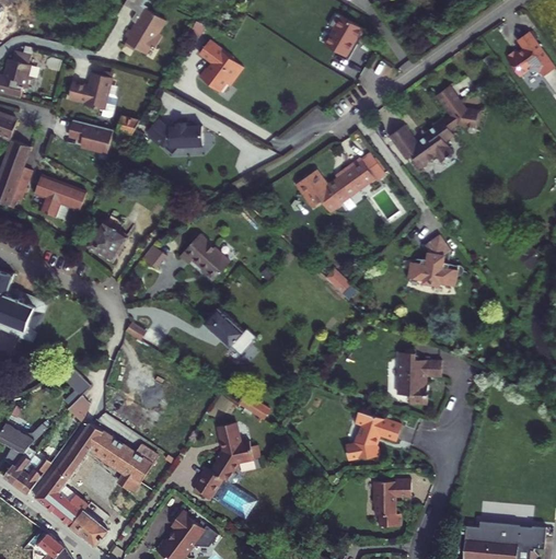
[(143,0),(125,0),(123,6),(136,13),(130,22),(136,25),(130,32),(127,30),(123,36),(126,39),(123,45),(132,51),(134,49),(143,56),(149,48),(153,51),(161,38),(157,35),(165,22),(140,7),(143,0)]
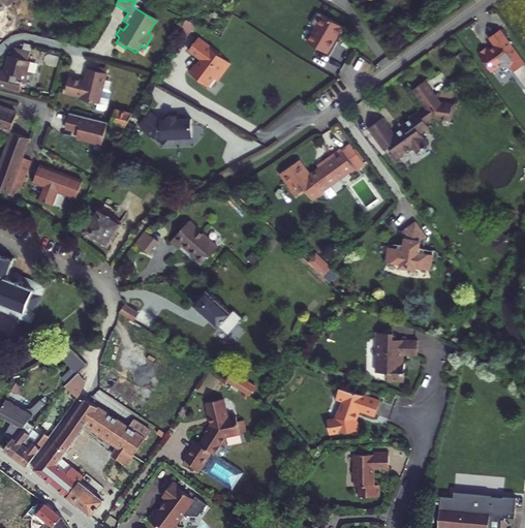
[(9,10),(0,7),(0,36),(3,38),(9,10)]
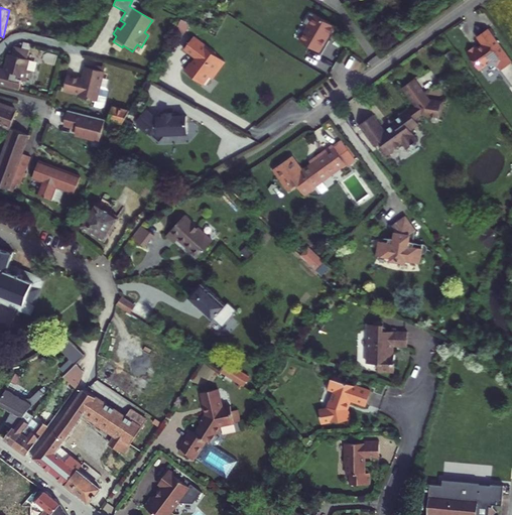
[(340,27),(314,13),(307,25),(310,26),(301,42),(324,55),(340,27)]
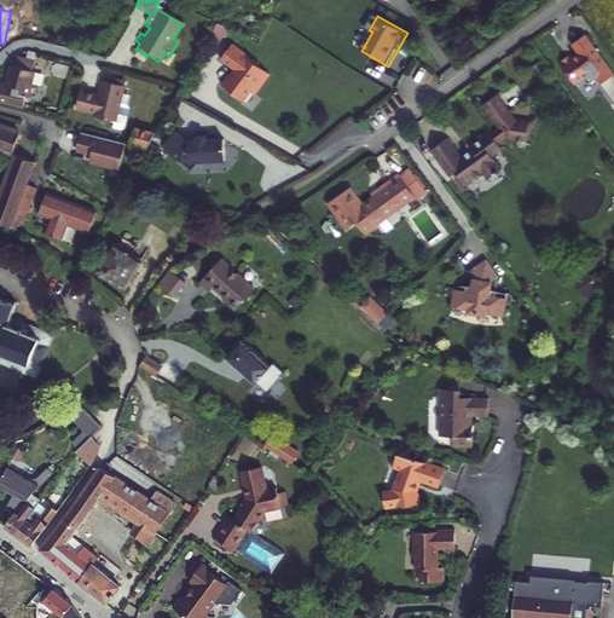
[(567,62),(566,59),(555,68),(569,91),(579,84),(591,86),(595,91),(608,81),(580,40),(567,50),(573,58),(567,62)]
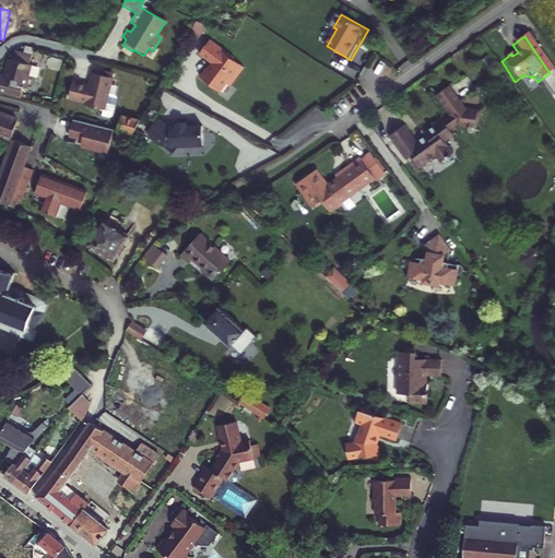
[(207,39),(197,55),(210,63),(207,70),(204,69),(198,78),(219,92),(225,82),(229,84),(243,66),(231,58),(232,57),(207,39)]
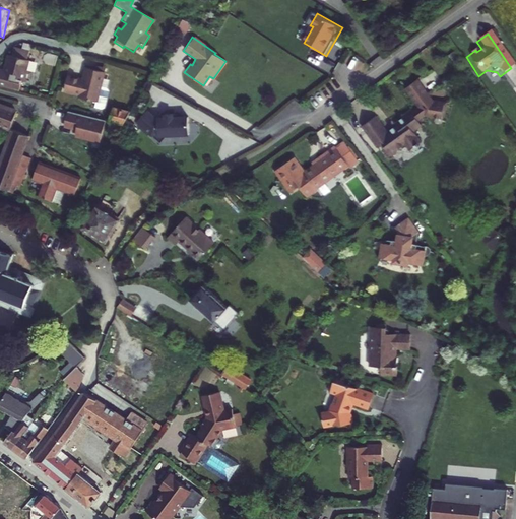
[(0,69),(0,86),(18,91),(21,81),(26,83),(28,71),(26,70),(29,60),(26,60),(28,51),(13,47),(10,55),(8,55),(3,71),(0,69)]
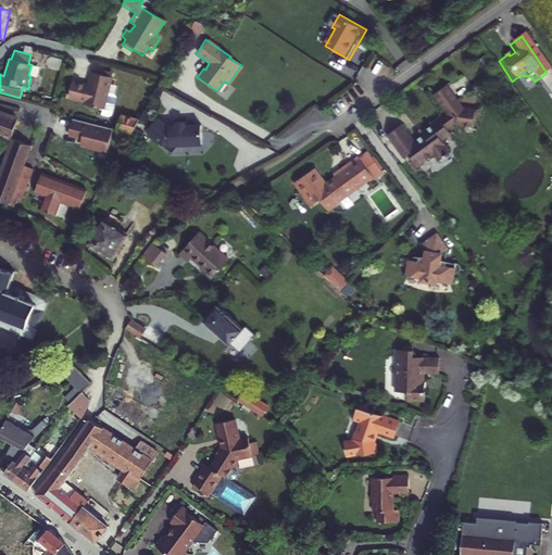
[(87,86),(72,83),(67,98),(84,102),(83,104),(101,110),(100,116),(108,118),(112,115),(115,101),(113,98),(116,85),(110,84),(111,77),(91,73),(87,86)]
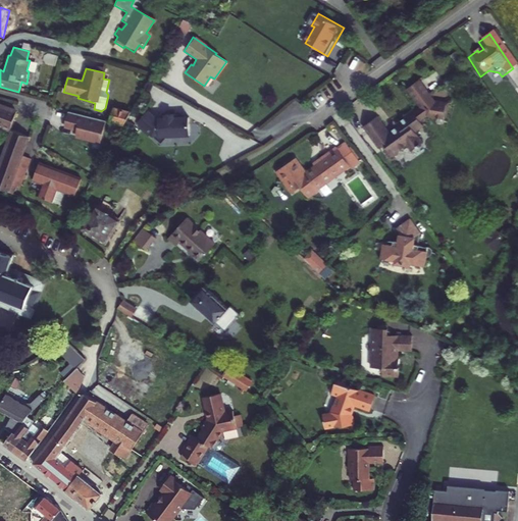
[(381,122),(376,114),(360,125),(375,148),(379,145),(382,151),(385,151),(390,159),(396,155),(396,152),(402,148),(407,154),(419,146),(411,135),(419,128),(415,123),(422,118),(439,122),(439,119),(443,120),(446,105),(442,104),(441,106),(434,105),(434,103),(431,103),(417,82),(404,91),(415,109),(409,113),(408,112),(400,118),(400,119),(392,125),(394,127),(386,133),(380,124),(381,122)]
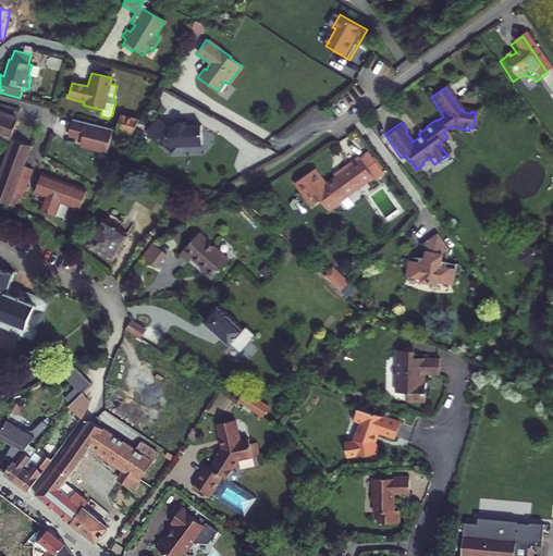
[(0,128),(15,134),(22,115),(0,108),(0,128)]
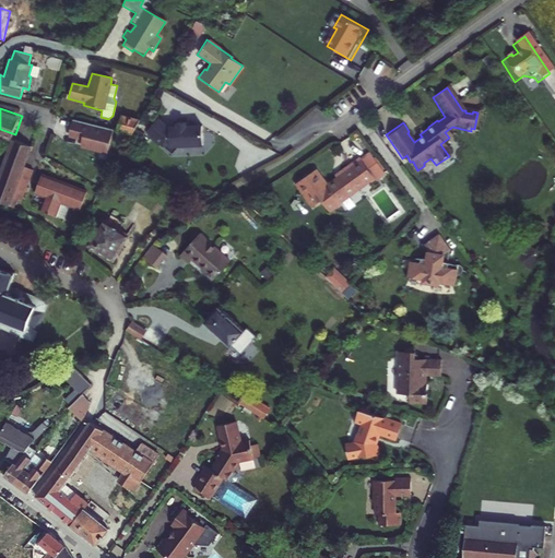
[(140,118),(120,114),(114,140),(125,142),(140,118)]
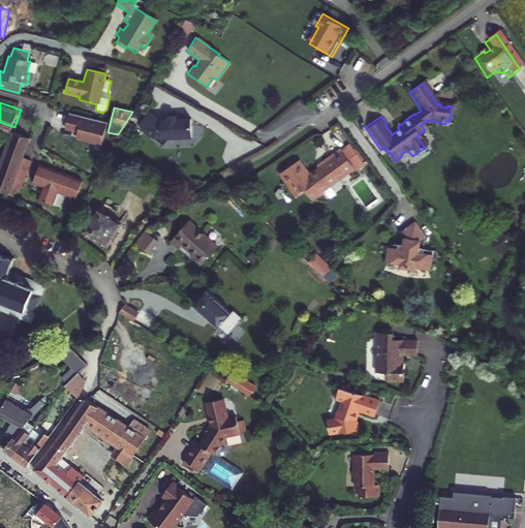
[(106,122),(67,113),(64,128),(76,131),(75,137),(101,144),(106,122)]
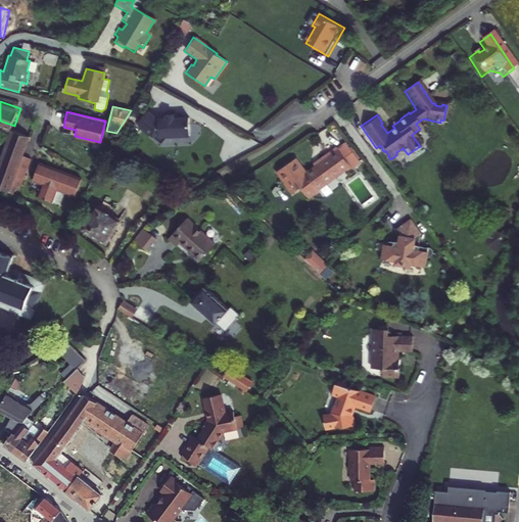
[(146,111),(136,123),(138,125),(149,134),(159,144),(164,139),(164,137),(188,135),(187,117),(173,119),(173,114),(164,114),(164,119),(156,119),(156,121),(146,111)]
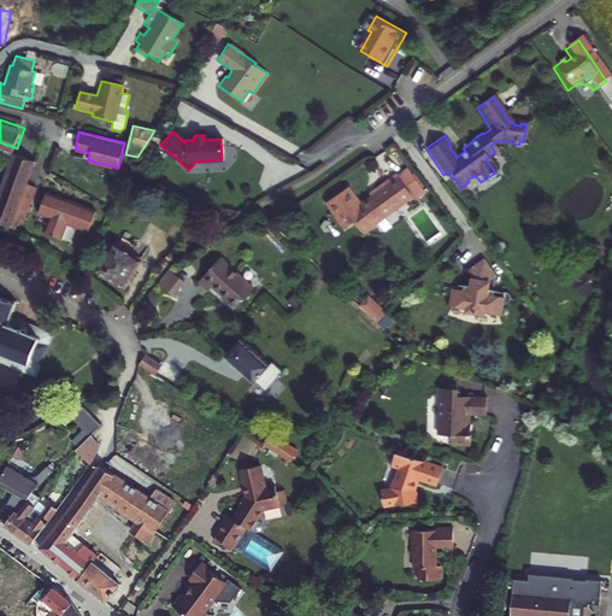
[(163,147),(160,150),(172,162),(176,158),(163,147)]
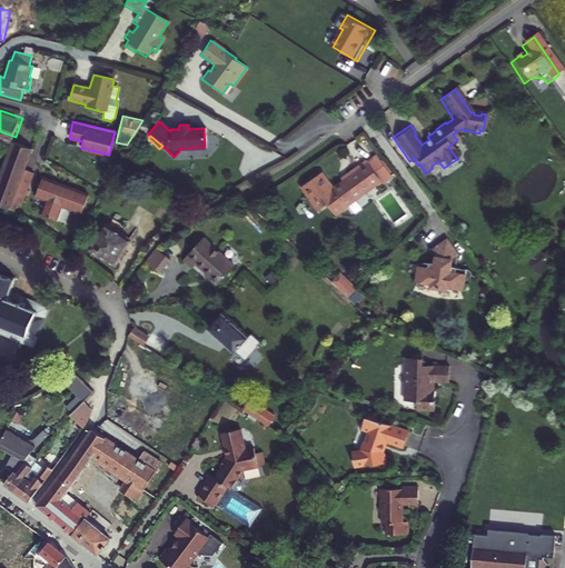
[(0,198),(12,205),(37,145),(19,138),(2,183),(0,182),(0,198)]
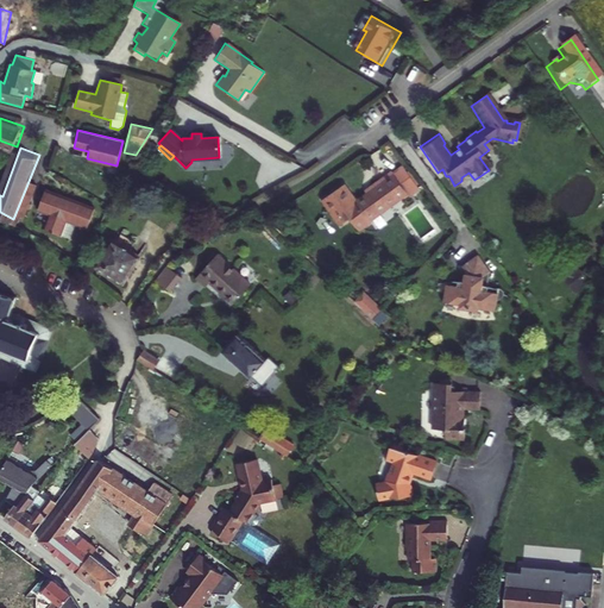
[(365,186),(334,207),(348,227),(415,181),(400,158),(384,168),(383,168),(363,182),(365,186)]
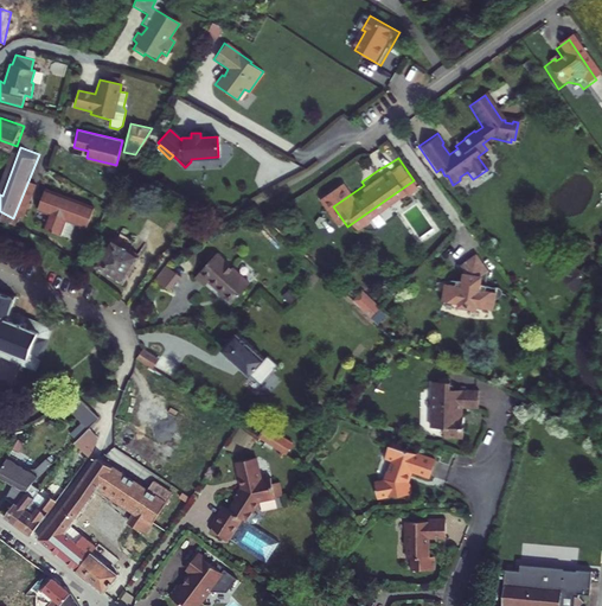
[(25,190),(33,193),(39,179),(30,177),(25,190)]
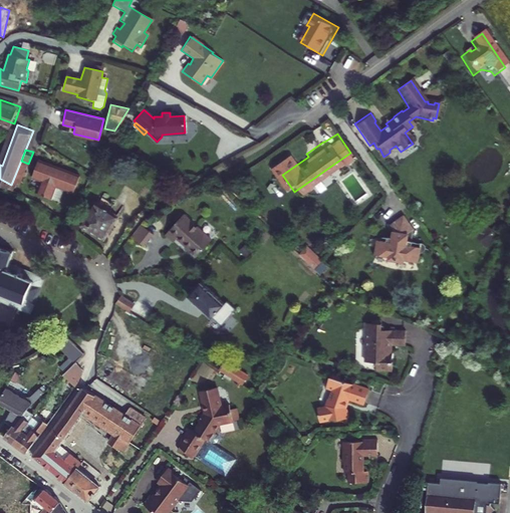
[(21,180),(28,164),(21,161),(11,185),(14,187),(18,179),(21,180)]
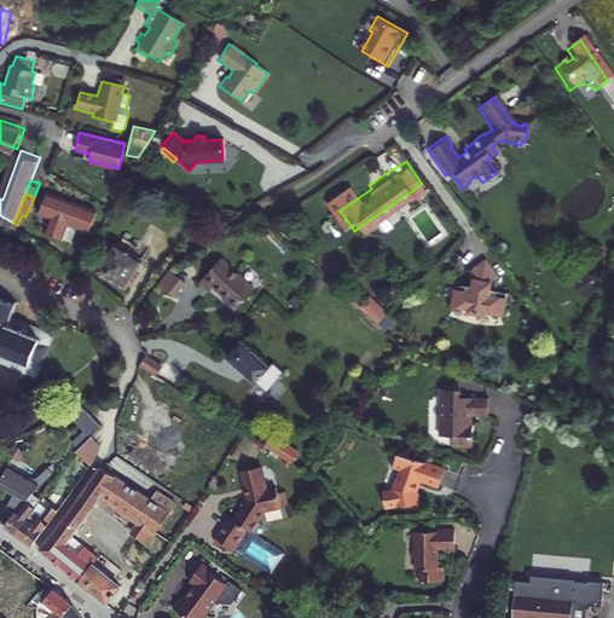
[(94,215),(45,194),(36,212),(48,218),(42,231),(65,242),(73,227),(86,234),(94,215)]
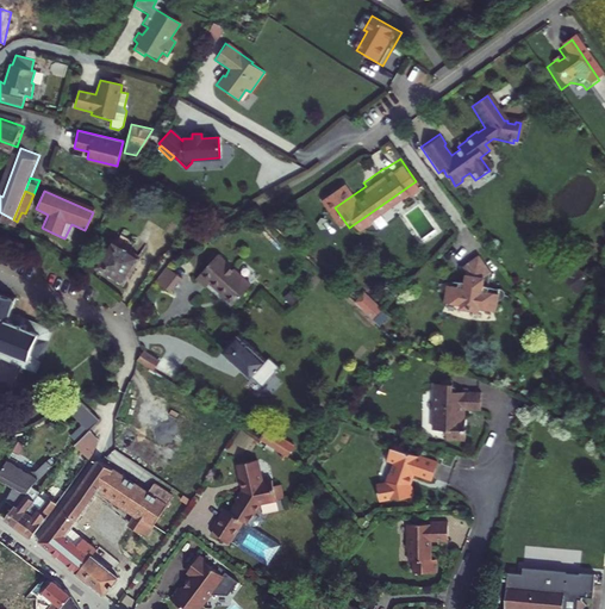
[(110,241),(93,267),(119,285),(136,259),(110,241)]
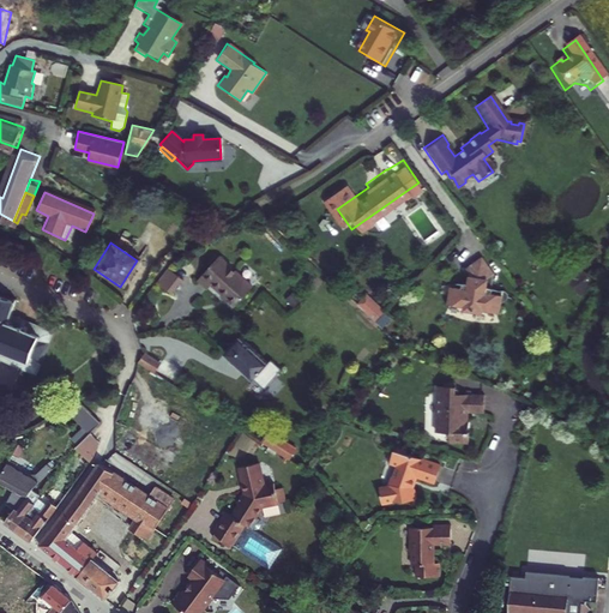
[(474,256),(456,266),(465,280),(463,282),(458,281),(447,283),(442,304),(460,308),(459,311),(476,316),(476,312),(494,317),(496,306),(499,305),(500,304),(500,301),(500,299),(500,296),(498,293),(496,292),(494,290),(493,289),(490,289),(483,286),(486,272),(474,256)]
